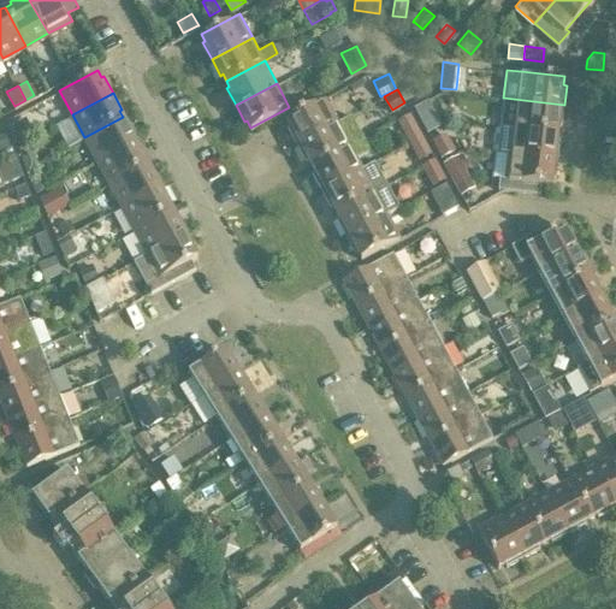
[(297,142),(338,120),(325,95),(286,116),(290,123),(288,125),(297,142)]
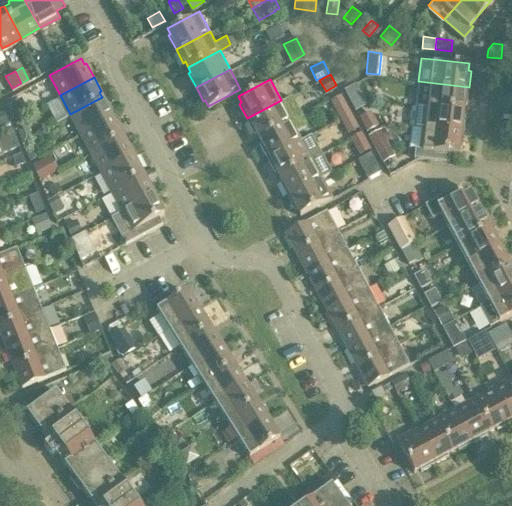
[(418,81),(415,102),(464,107),(465,101),(467,102),(469,87),(418,81)]
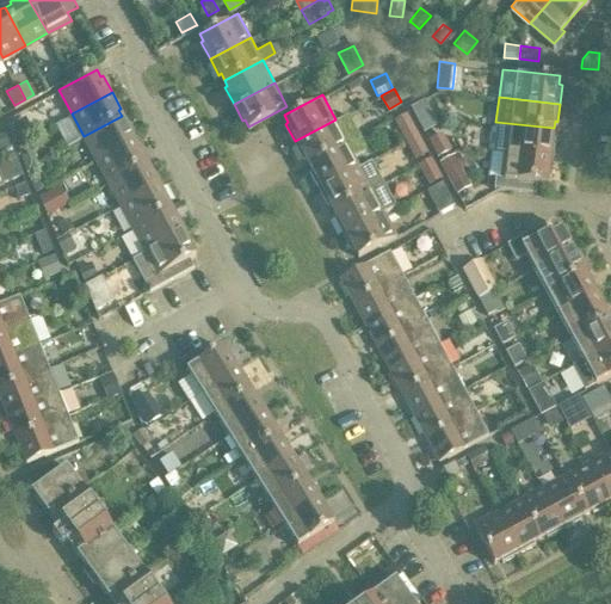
[(431,105),(418,113),(425,125),(438,118),(431,105)]
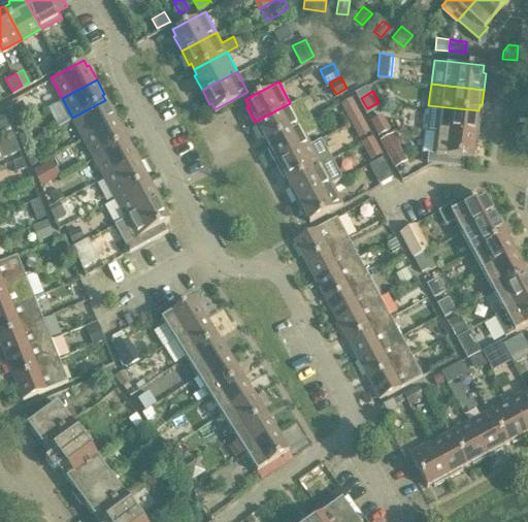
[(351,121),(362,115),(352,96),(340,101),(351,121)]
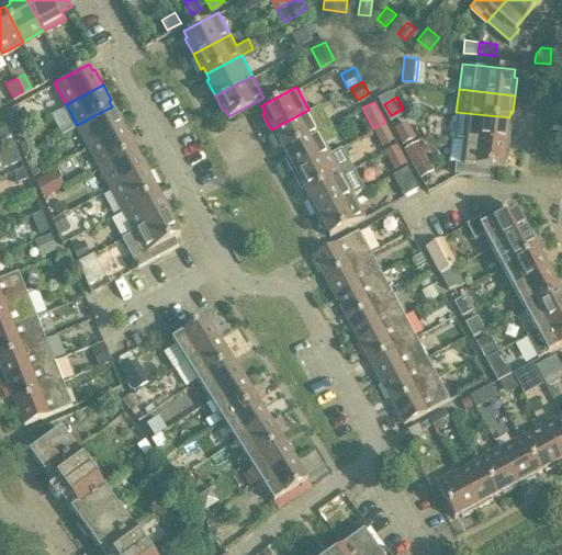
[(321,103),(308,110),(271,129),(279,144),(281,143),(284,149),(332,124),(321,103)]
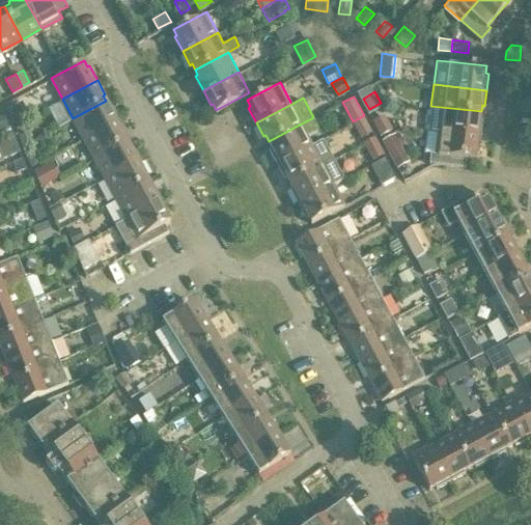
[(106,101),(73,118),(83,138),(118,119),(111,105),(109,106),(106,101)]
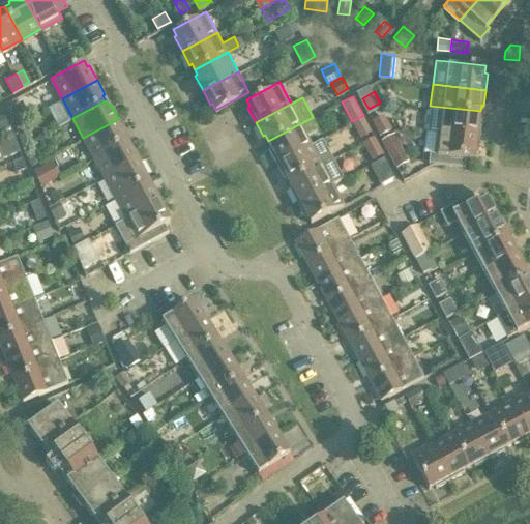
[(428,127),(440,129),(480,135),(482,117),(479,117),(480,111),(430,106),(428,127)]
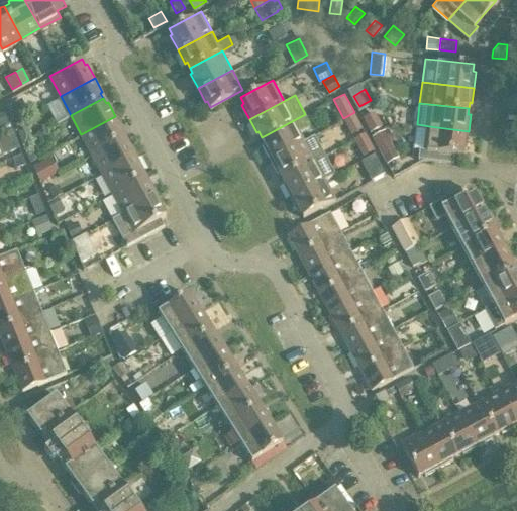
[(0,107),(0,121),(9,118),(4,106),(0,107)]
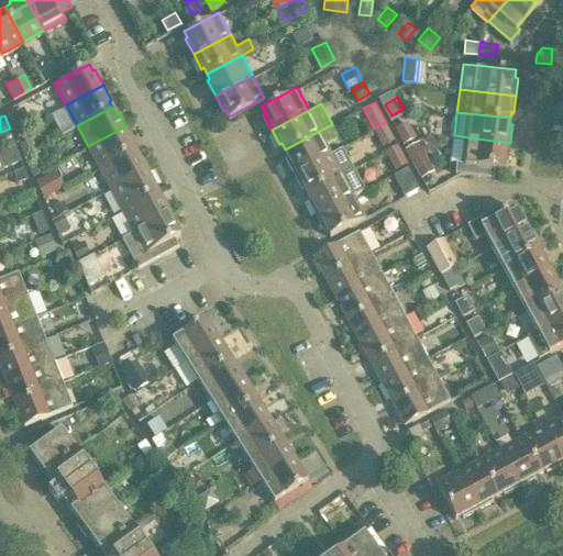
[(394,125),(403,142),(416,134),(407,119),(394,125)]
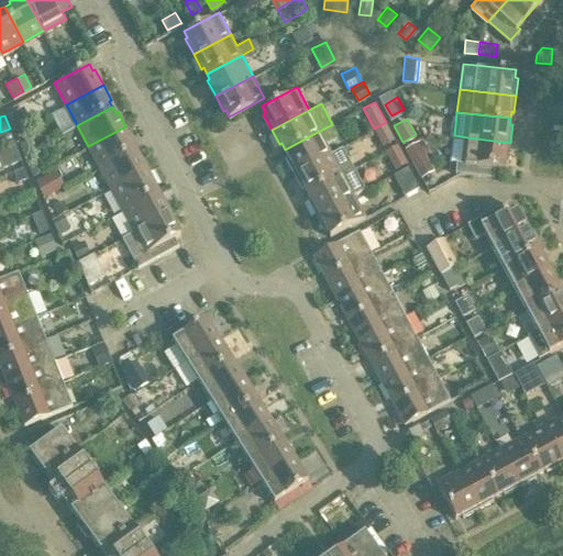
[(386,122),(374,129),(383,144),(395,137),(386,122)]
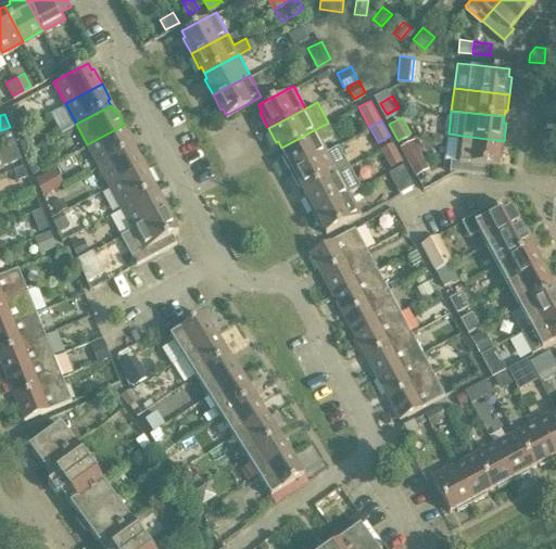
[(328,123),(281,148),(285,152),(282,154),(290,169),(327,150),(321,139),(333,132),(328,123)]
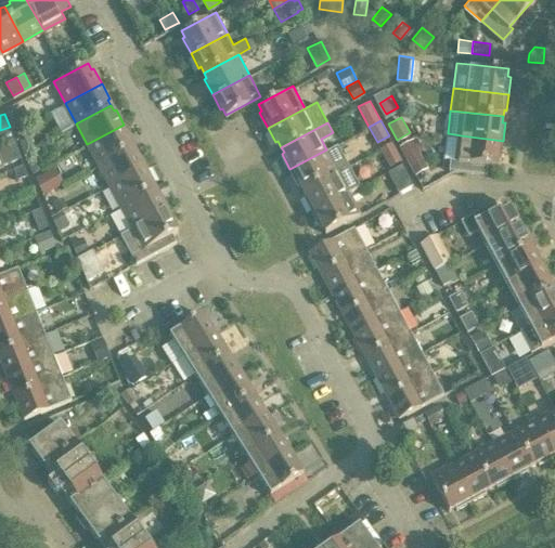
[(124,125),(87,144),(98,165),(132,146),(129,141),(132,140),(124,125)]
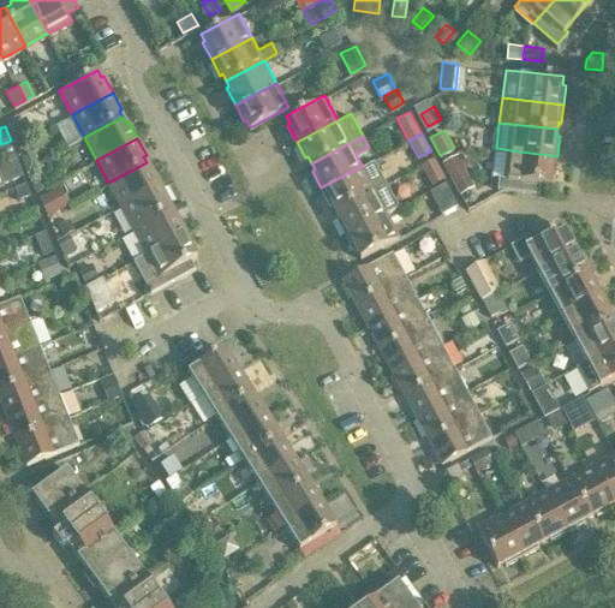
[(25,165),(37,160),(34,149),(21,154),(25,165)]
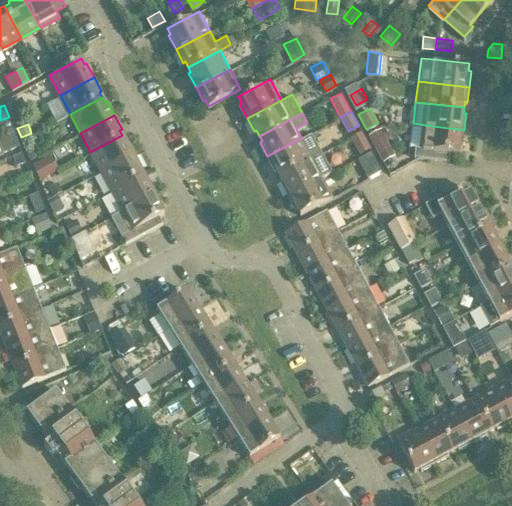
[(385,124),(379,127),(369,133),(383,158),(395,152),(386,134),(389,132),(385,124)]
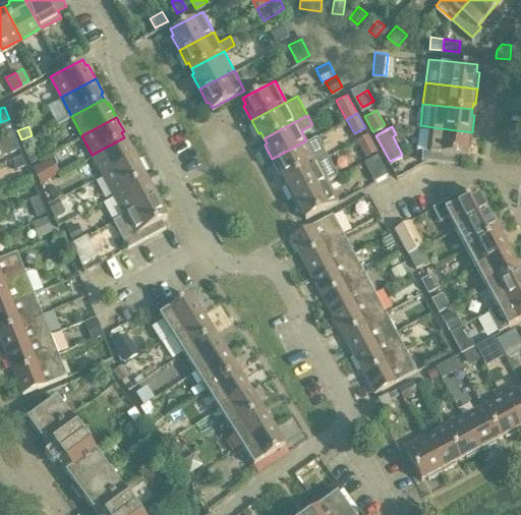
[(432,127),(430,150),(422,149),(421,157),(452,161),(453,152),(467,154),(467,147),(470,148),(472,132),(432,127)]
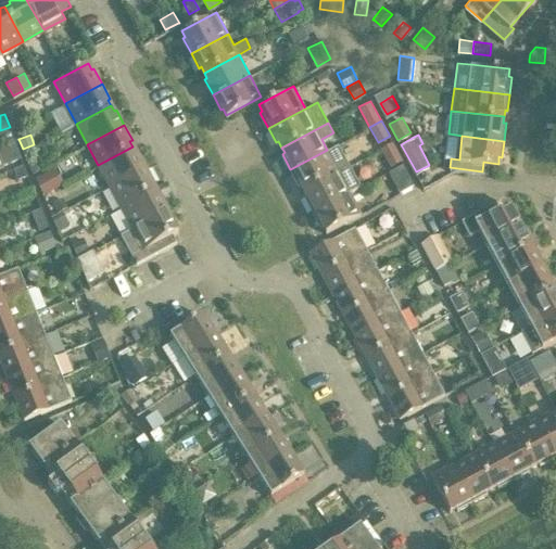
[(14,139),(0,144),(0,151),(4,162),(21,155),(14,139)]
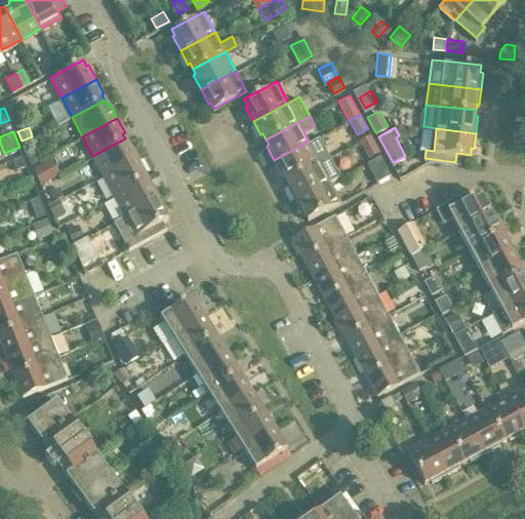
[(359,138),(368,157),(380,150),(370,132),(359,138)]
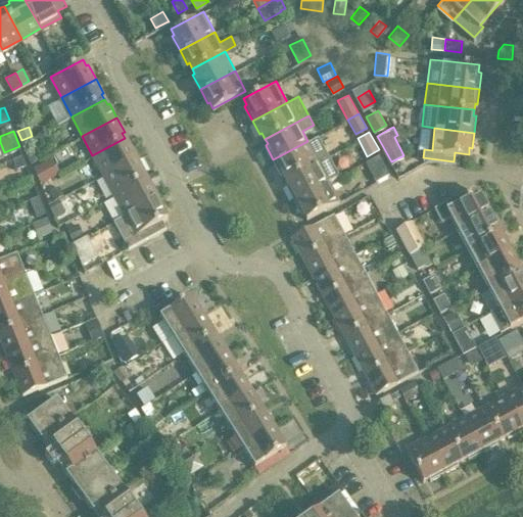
[(318,135),(307,141),(273,159),(280,173),(283,172),(286,178),(329,154),(318,135)]
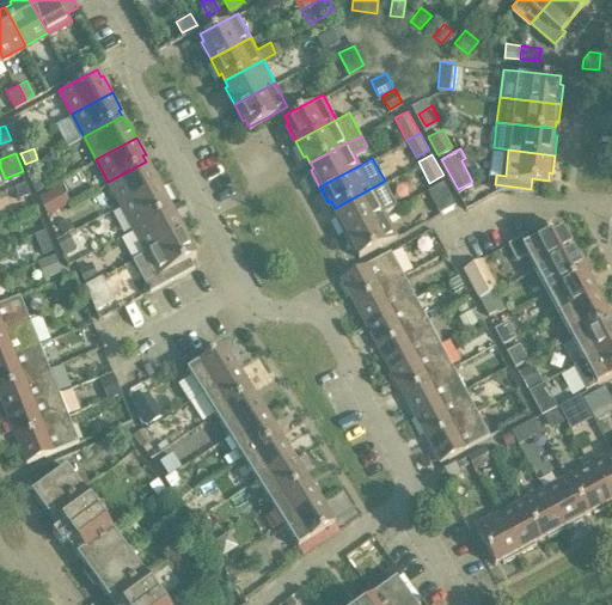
[(48,183),(37,159),(25,164),(35,188),(48,183)]
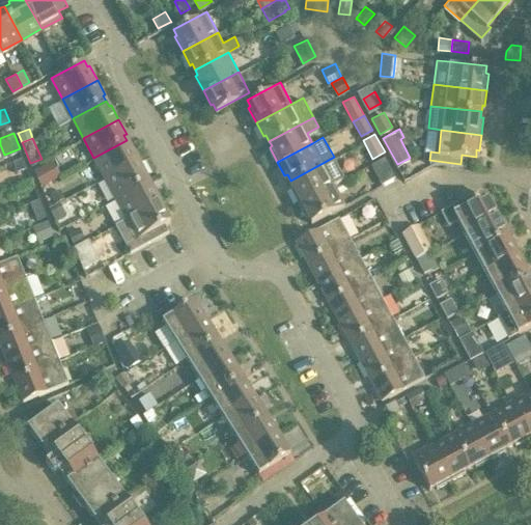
[(130,145),(127,140),(93,158),(104,177),(139,159),(132,144),(130,145)]
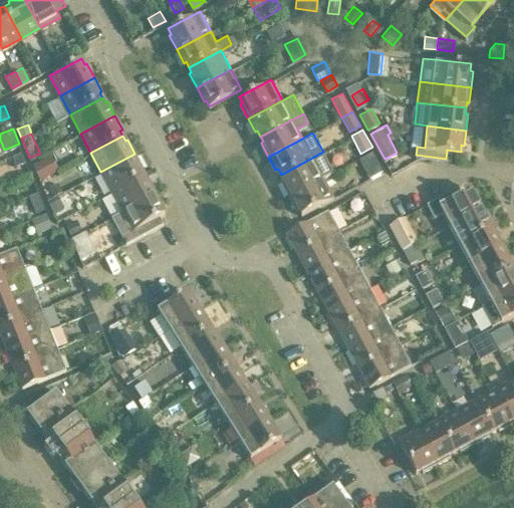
[(372,150),(359,157),(369,176),(382,169),(372,150)]
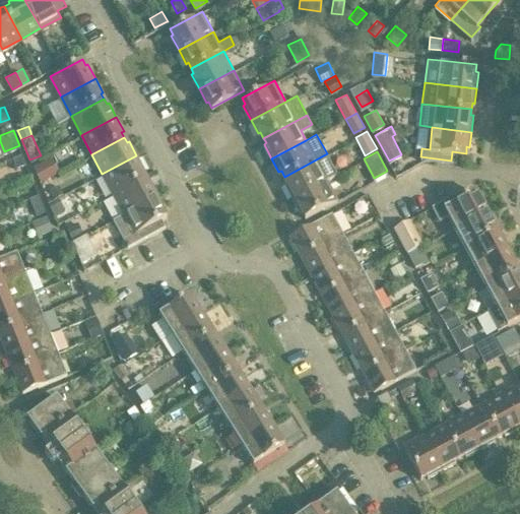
[(12,155),(16,166),(25,163),(21,152),(12,155)]
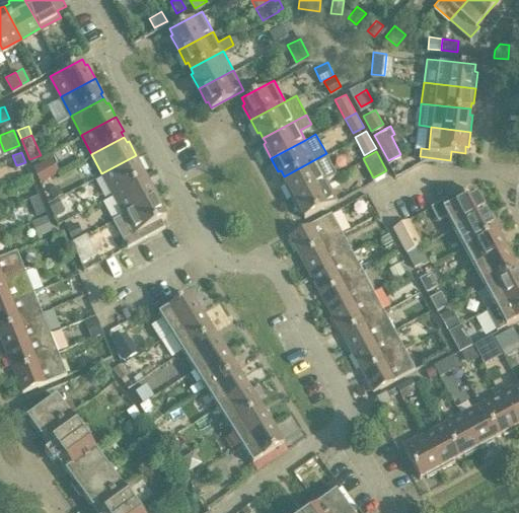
[(326,153),(284,176),(286,181),(284,182),(292,197),(326,178),(337,172),(326,153)]
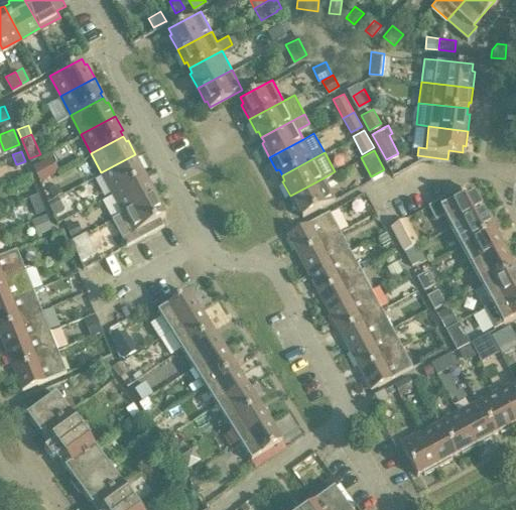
[(31,163),(39,178),(57,169),(49,154),(31,163)]
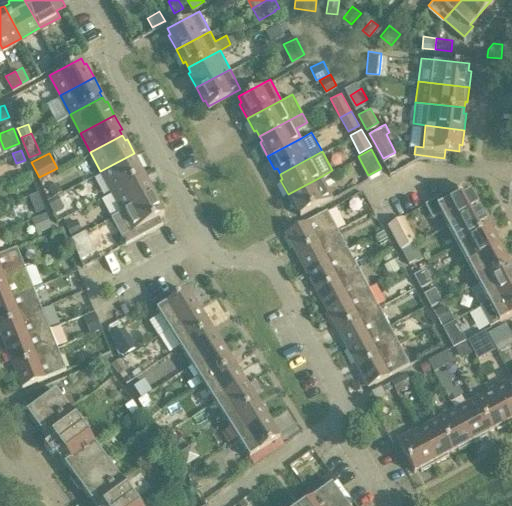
[(142,167),(134,153),(100,171),(111,190),(143,173),(140,168),(142,167)]
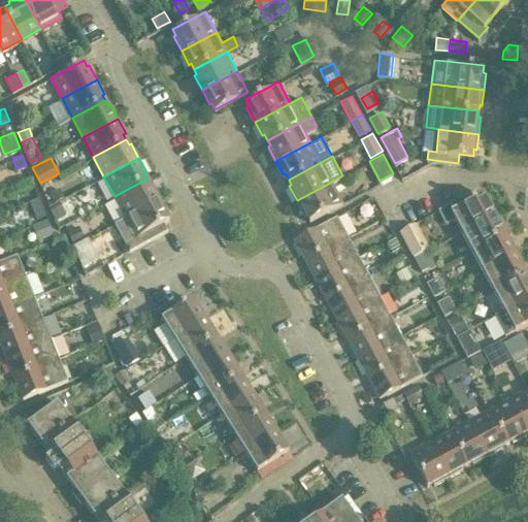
[(147,178),(114,196),(125,216),(160,197),(153,183),(150,184),(147,178)]
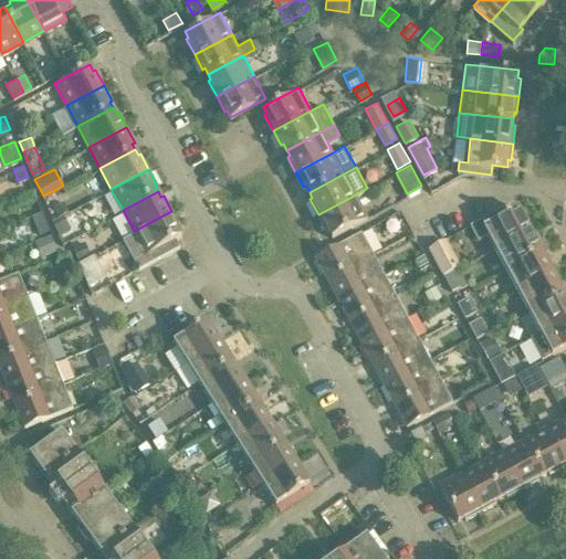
[(367,215),(356,194),(318,214),(326,229),(328,228),(332,234),(367,215)]
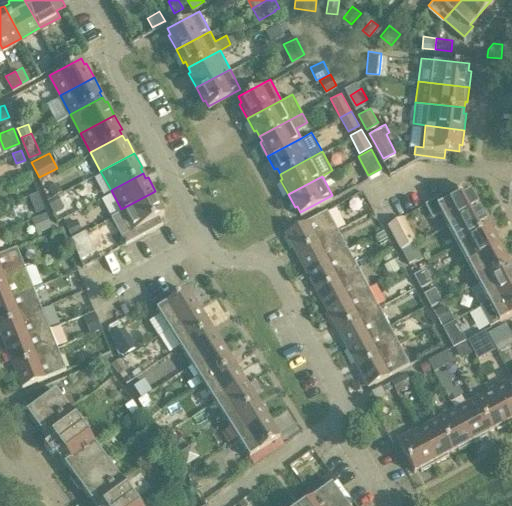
[(441,210),(448,222),(482,204),(474,190),(472,191),(469,185),(462,188),(459,183),(425,201),(432,214),(441,210)]
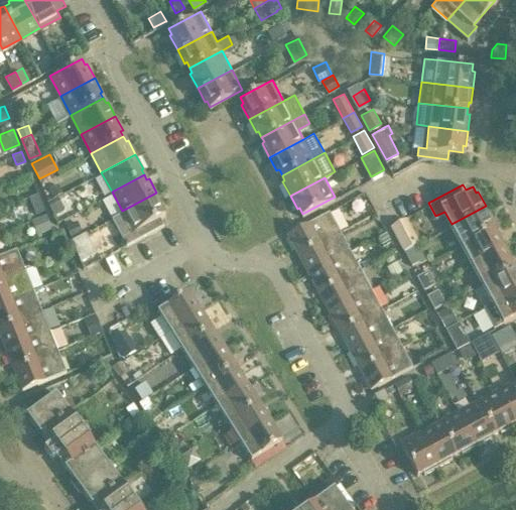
[(37,190),(28,195),(35,212),(44,208),(37,190)]
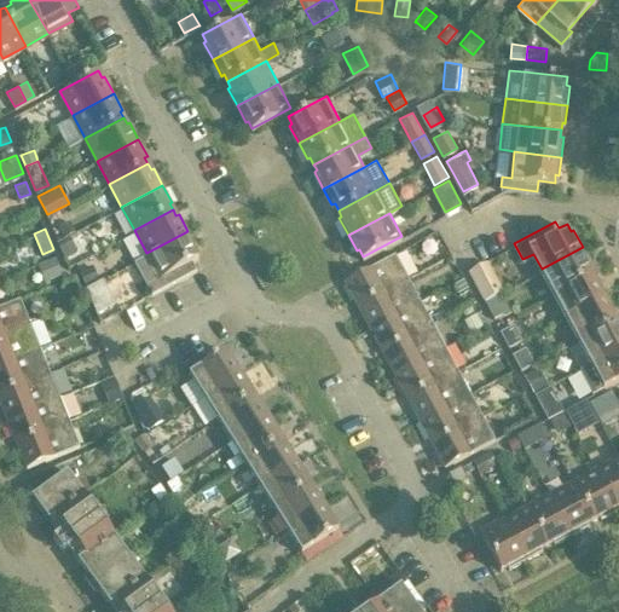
[(146,253),(134,259),(151,292),(198,266),(195,258),(197,257),(194,249),(196,248),(187,231),(146,253)]
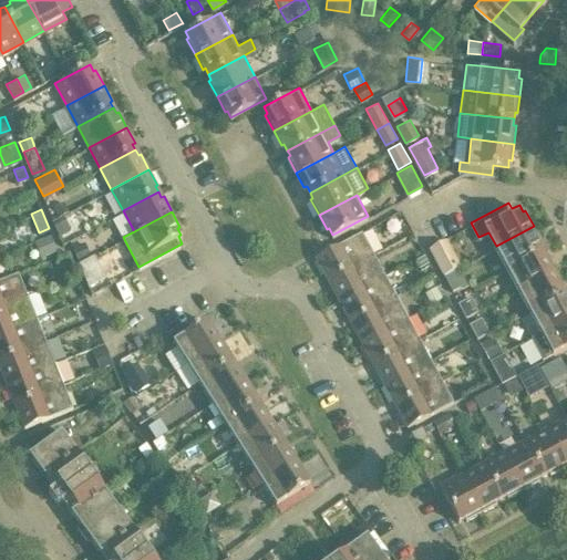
[(66,217),(54,223),(60,232),(71,227),(66,217)]
